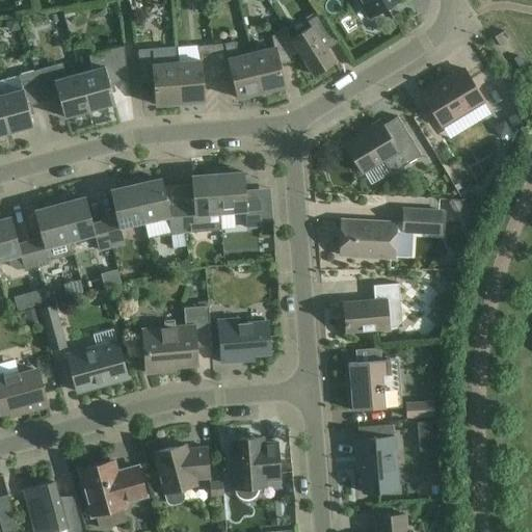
[(357,0),(369,19),(399,0),(357,0)]
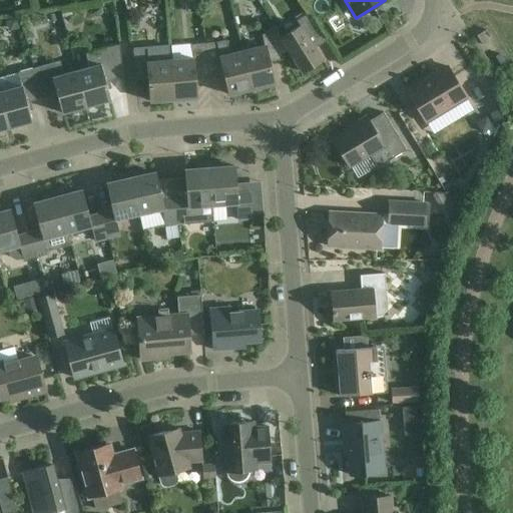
[(300,27),(281,38),(280,39),(288,51),(302,73),(322,60),(313,45),(324,38),(308,14),(296,21),(300,27)]
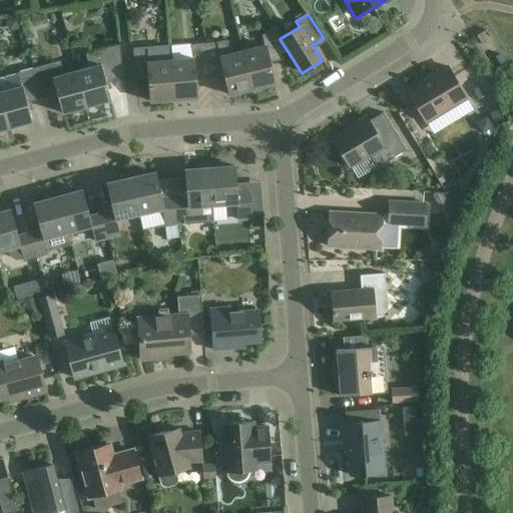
[(264,46),(242,51),(251,90),(275,85),(269,59),(280,56),(288,51),(280,39),(281,38),(275,27),(262,36),(264,46)]
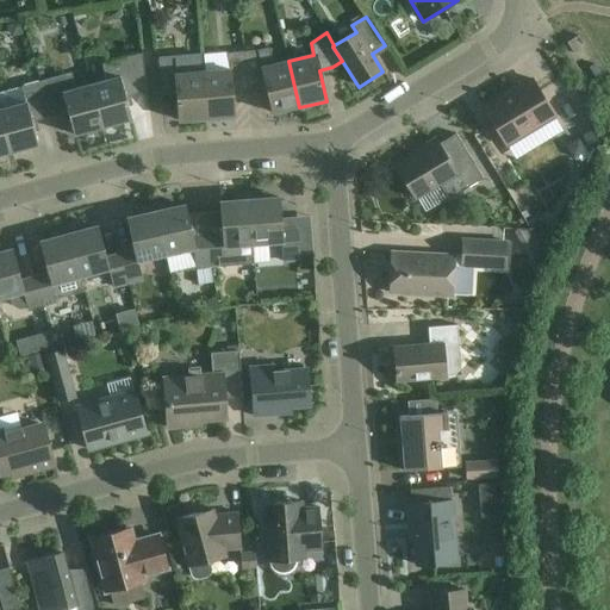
[(567,43),(573,55),(585,48),(578,37),(567,43)]
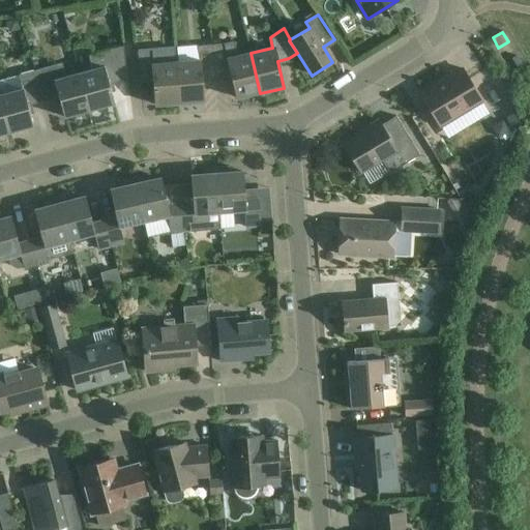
[(224,45),(211,46),(214,74),(230,72),(236,99),(260,93),(251,53),(237,56),(234,41),(224,45)]
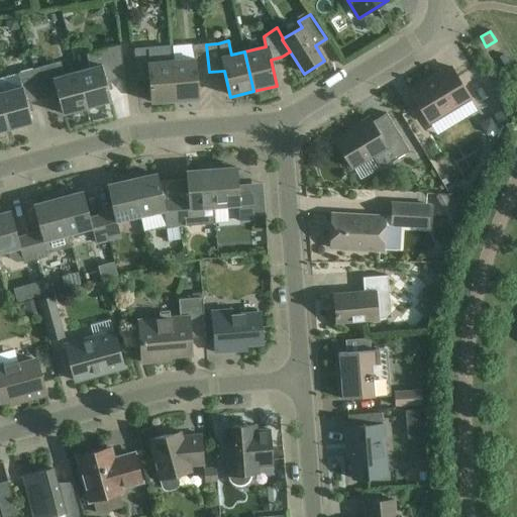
[(194,60),(172,62),(175,101),(198,99),(196,73),(209,72),(206,44),(192,45),(194,60)]
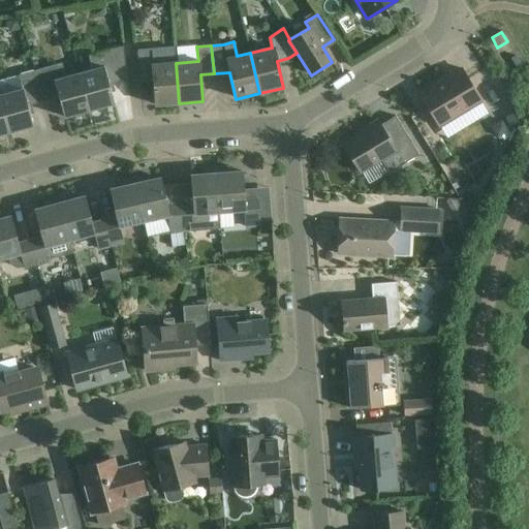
[(92,70),(79,74),(89,111),(114,104),(111,92),(114,88),(112,83),(127,79),(123,48),(88,57),(92,70)]
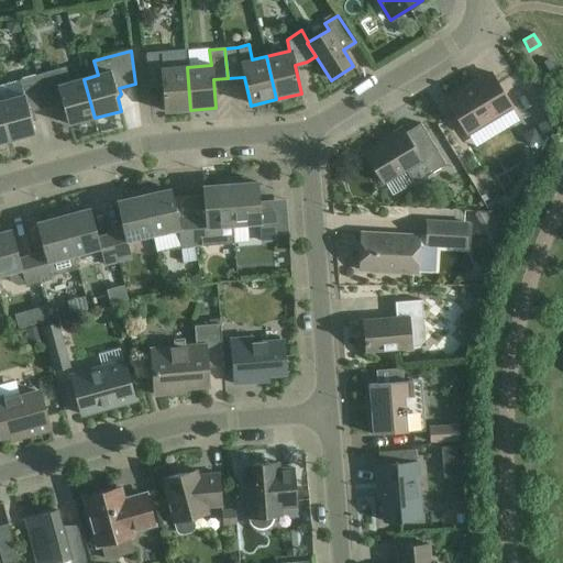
[(190,110),(187,67),(163,69),(161,54),(146,55),(148,85),(162,84),(165,112),(190,110)]
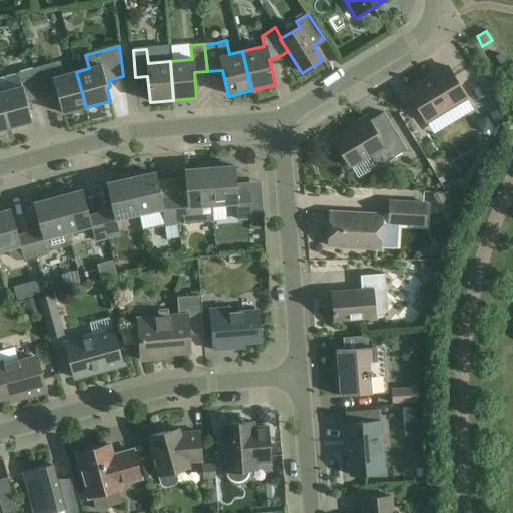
[(55,63),(33,69),(42,99),(53,96),(54,100),(58,102),(62,114),(86,107),(76,72),(63,75),(61,66),(55,63)]
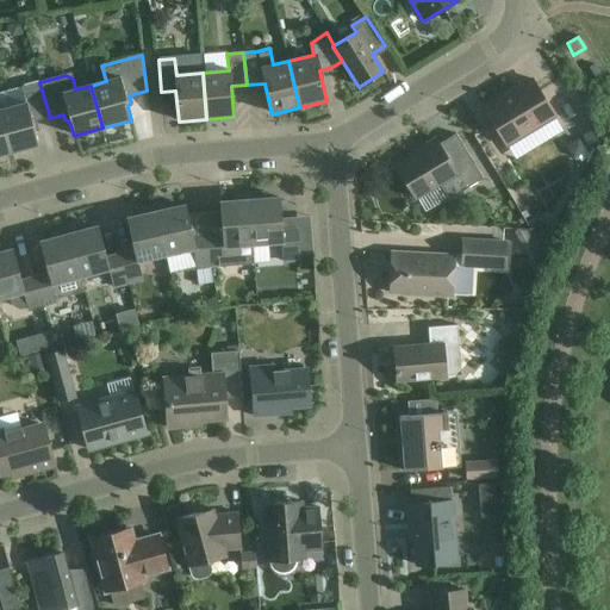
[(484,109),(506,145),(553,117),(531,80),(516,89),(517,91),(505,98),(504,97),(484,109)]
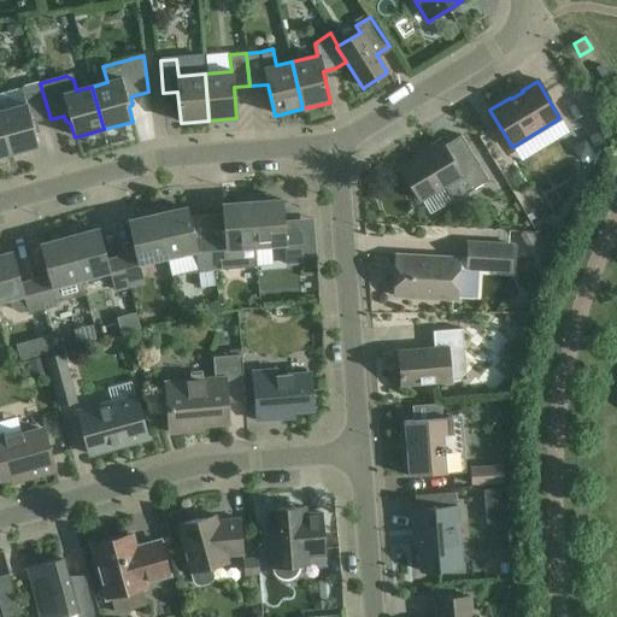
[(0,93),(0,122),(9,156),(39,147),(34,133),(37,128),(36,123),(51,119),(40,83),(0,93)]
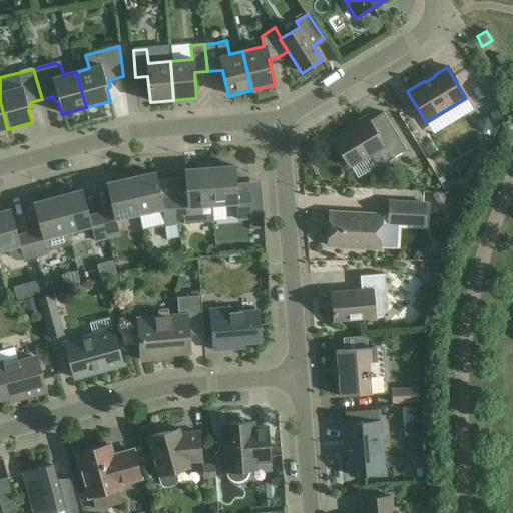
[(332,139),(350,168),(370,156),(377,168),(406,150),(383,113),(369,122),(365,117),(351,125),(352,127),(332,139)]
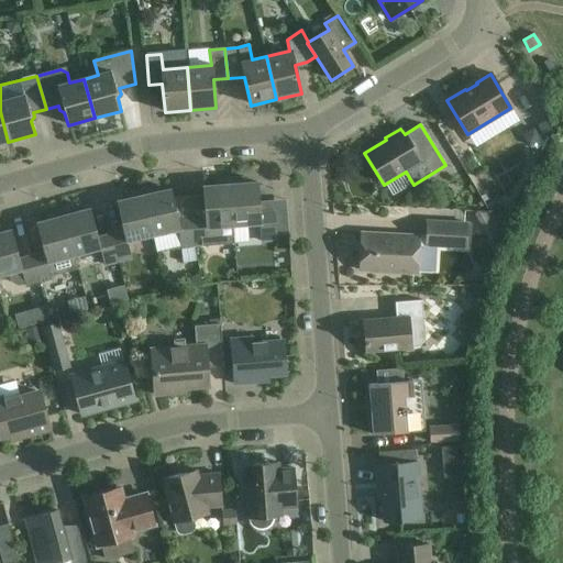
[(47,178),(51,188),(70,183),(68,173),(47,178)]
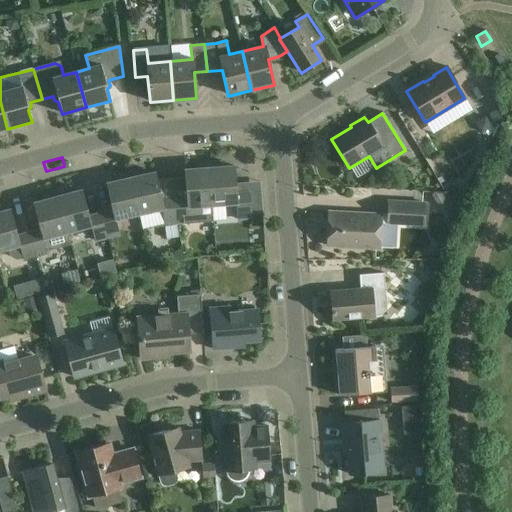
[(224,162),(209,163),(212,206),(236,204),(237,220),(251,219),(249,193),(236,194),(234,166),(224,167),(224,162)]
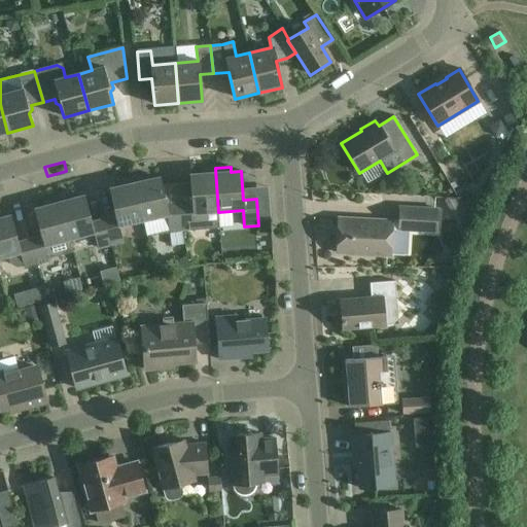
[(219,227),(218,212),(215,168),(200,169),(200,174),(189,175),(191,204),(179,205),(181,231),(219,227)]
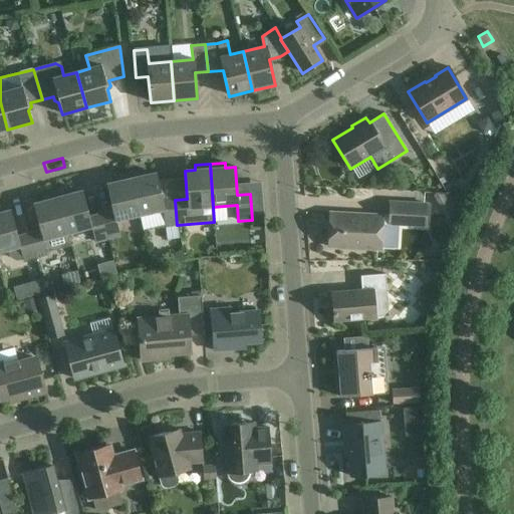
[(130,174),(140,215),(143,230),(164,226),(177,225),(175,200),(162,201),(156,174),(146,176),(145,171),(130,174)]
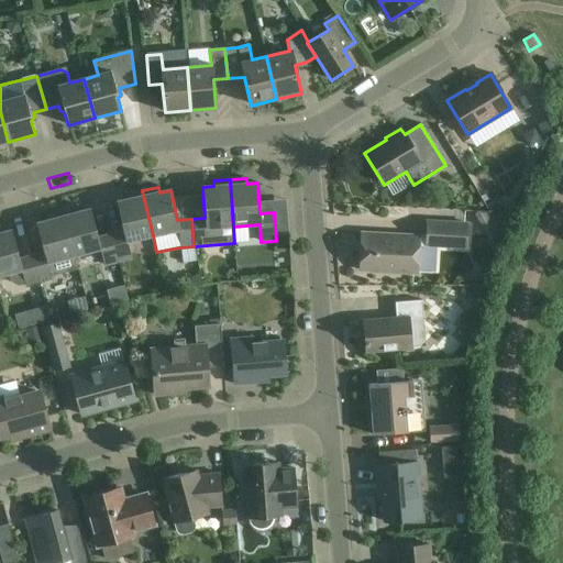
[(123,232),(111,235),(118,262),(131,258),(127,242),(153,235),(142,190),(127,194),(128,199),(117,202),(123,232)]
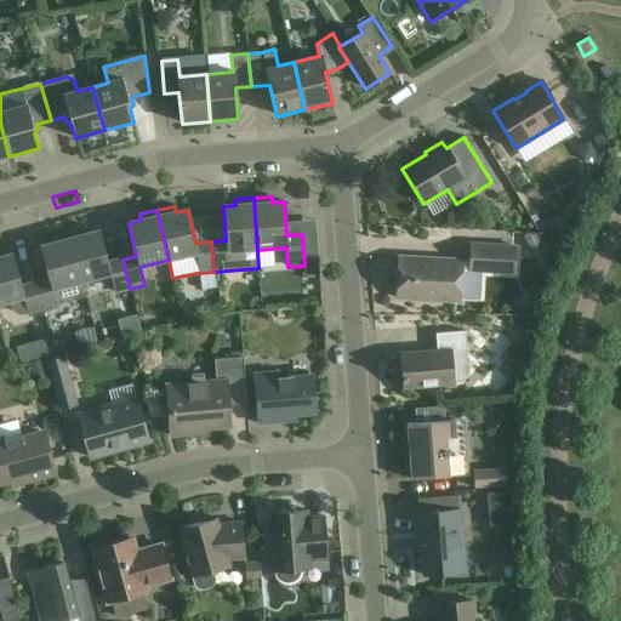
[(85,228),(68,233),(81,283),(110,274),(115,294),(130,289),(123,260),(107,263),(98,231),(87,234),(85,228)]
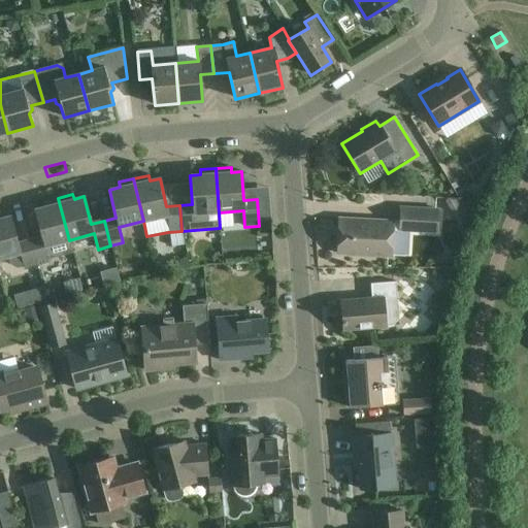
[(42,237),(30,240),(37,266),(50,262),(48,259),(72,252),(69,240),(58,198),(42,202),(44,207),(34,209),(42,237)]
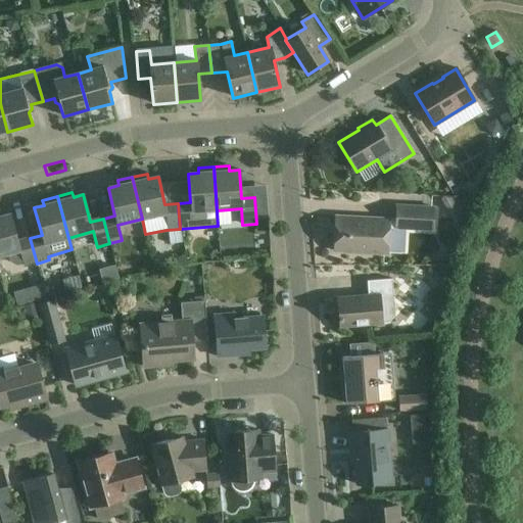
[(334,251),(387,254),(388,228),(432,231),(433,208),(417,207),(396,206),(395,220),(335,218),(334,251)]
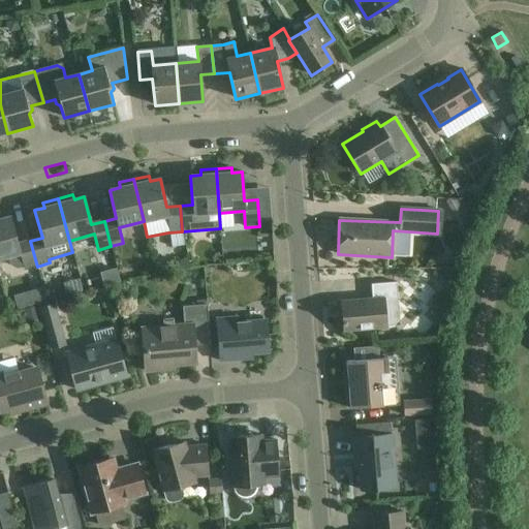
[(0,217),(0,259),(8,257),(10,265),(17,269),(23,267),(24,270),(37,267),(30,241),(18,244),(10,217),(0,219),(0,217)]
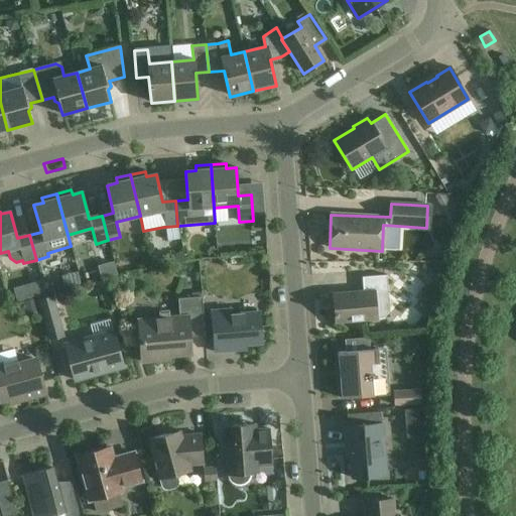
[(58,271),(43,273),(45,288),(60,286),(58,271)]
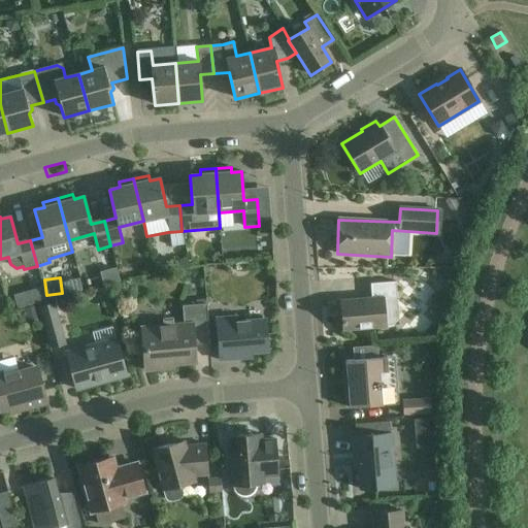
[(340,301),(342,330),(386,327),(384,299),(397,298),(395,282),(370,284),(371,299),(340,301)]
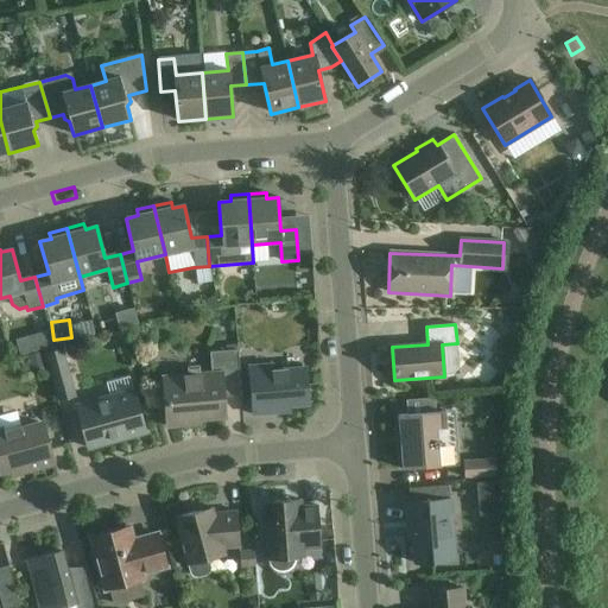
[(62,342),(74,387),(93,382),(81,337),(62,342)]
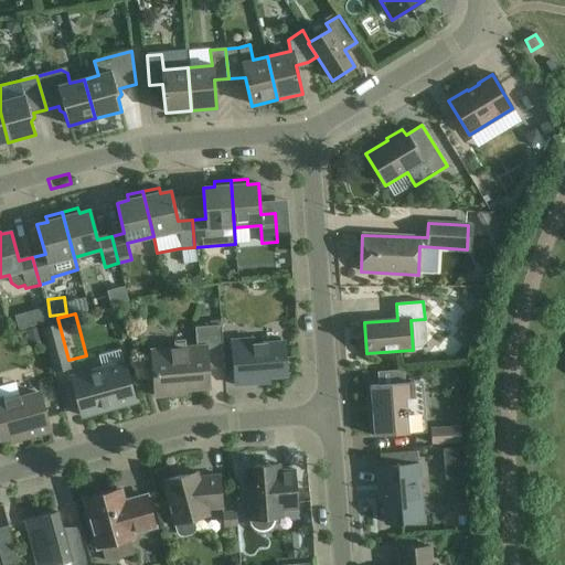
[(42,330),(53,373),(71,368),(59,326),(42,330)]
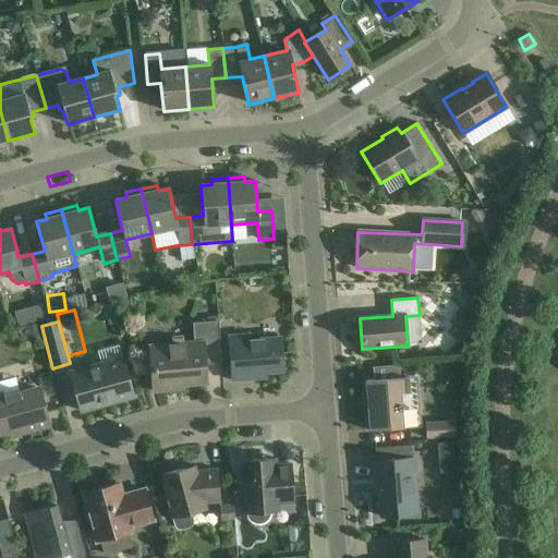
[(150,347),(154,392),(174,390),(173,386),(206,384),(204,364),(221,363),(218,322),(192,324),(194,342),(150,347)]
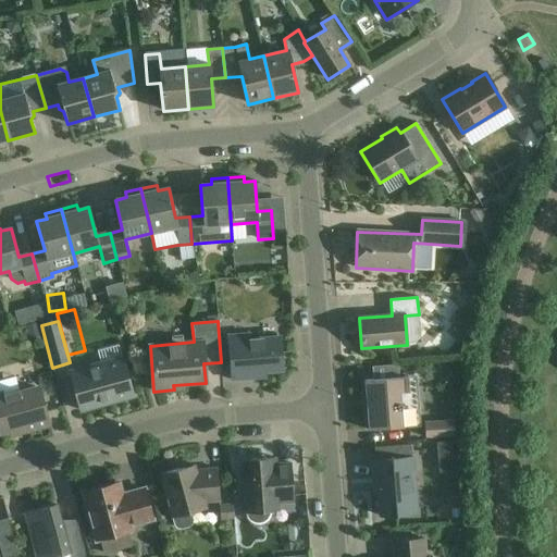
[(227,336),(232,381),(252,380),(252,374),(283,371),(280,337),(249,339),(249,334),(227,336)]
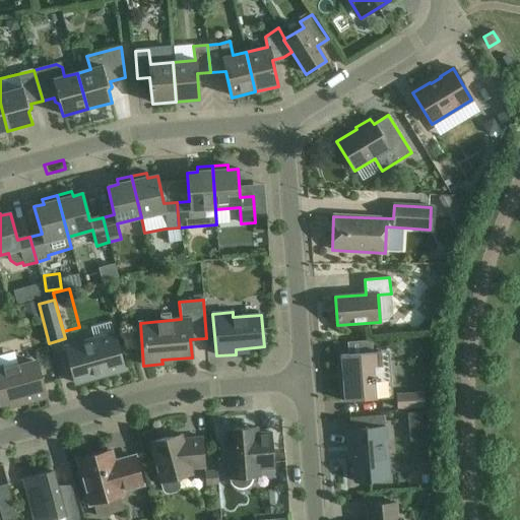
[(65,347),(75,384),(93,379),(92,377),(101,375),(102,377),(124,371),(114,334),(65,347)]
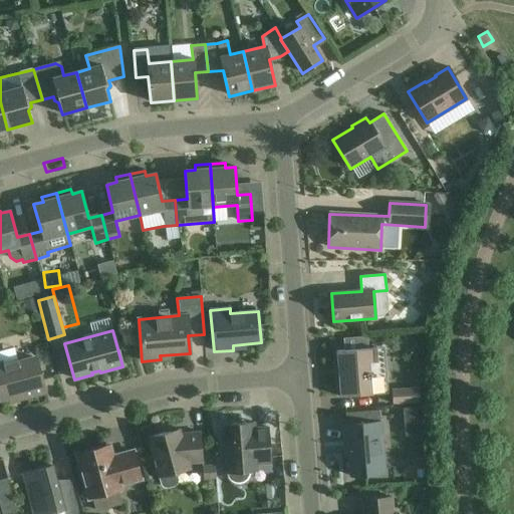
[(336,351),(340,398),(379,394),(375,348),(336,351)]
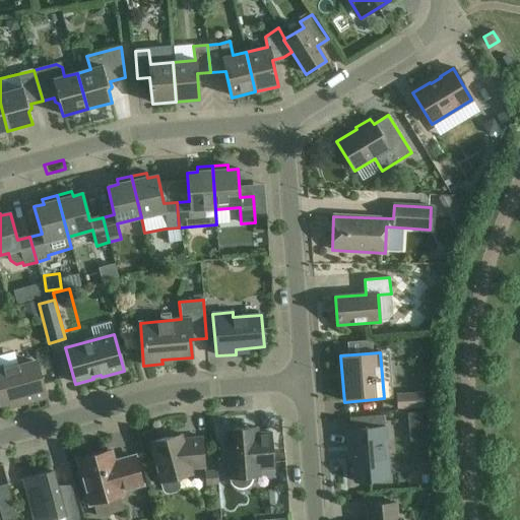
[(0,402),(0,404),(25,397),(26,401),(45,396),(36,363),(18,368),(17,364),(0,368),(0,402)]
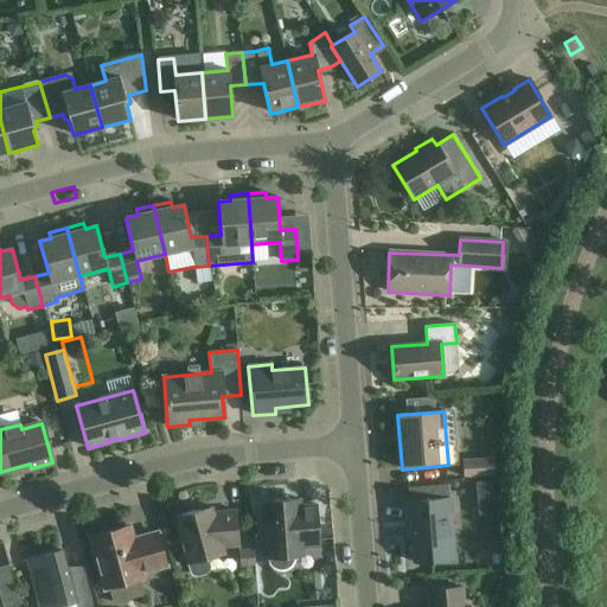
[(462,460),(464,477),(494,475),(494,459),(462,460)]
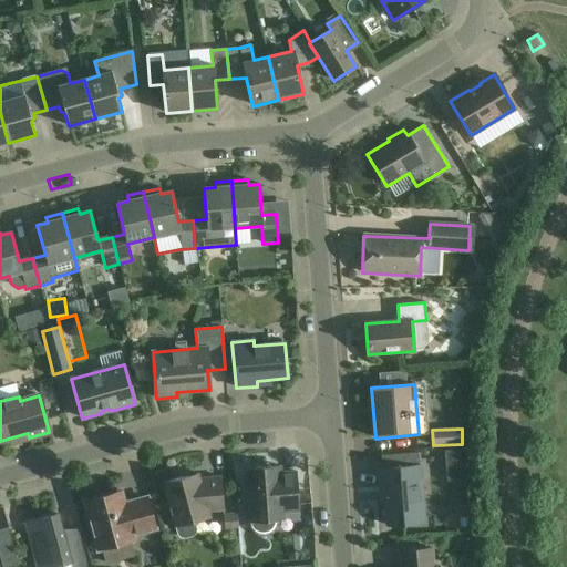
[(250,522),(251,522),(251,523),(251,525),(253,527),(254,528),(255,531),(256,531),(258,533),(260,533),(264,534),(265,533),(267,533),(269,532),(270,531),(272,529),(274,527),(274,525),(275,523),(275,522),(275,521),(284,519),(282,513),(298,512),(296,472),(280,473),(279,466),(246,470),(250,522)]
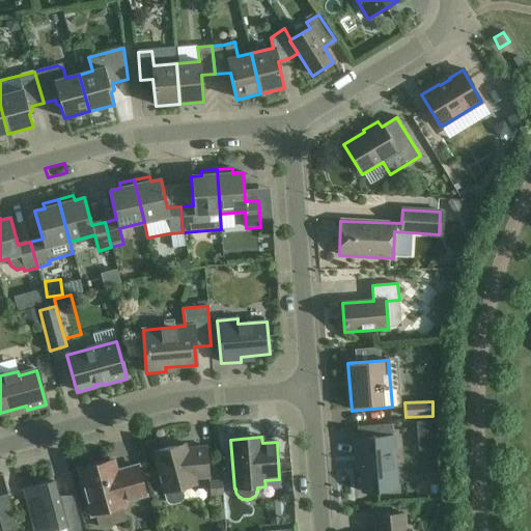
[(359,462),(362,493),(397,490),(393,437),(354,440),(355,462),(359,462)]
